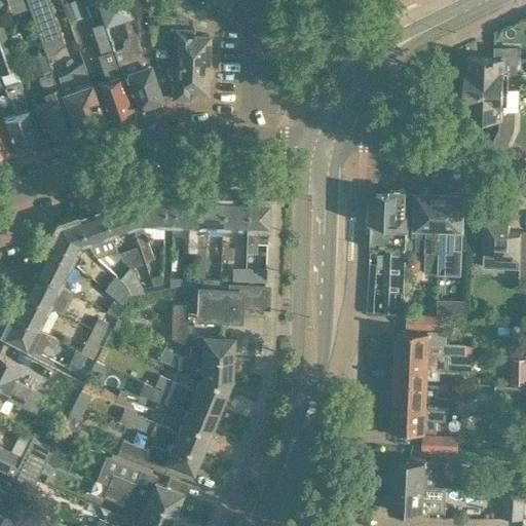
[(53,51),(65,41),(49,0),(27,0),(29,4),(47,53),(53,51)]
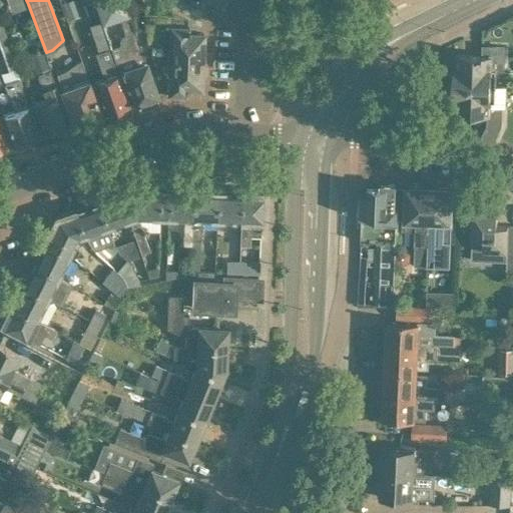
[(146,62),(143,54),(134,29),(123,0),(93,0),(101,22),(114,18),(120,22),(124,34),(121,37),(120,39),(119,42),(119,45),(111,48),(119,73),(122,72),(127,89),(130,88),(135,105),(150,100),(149,98),(157,96),(146,62)]
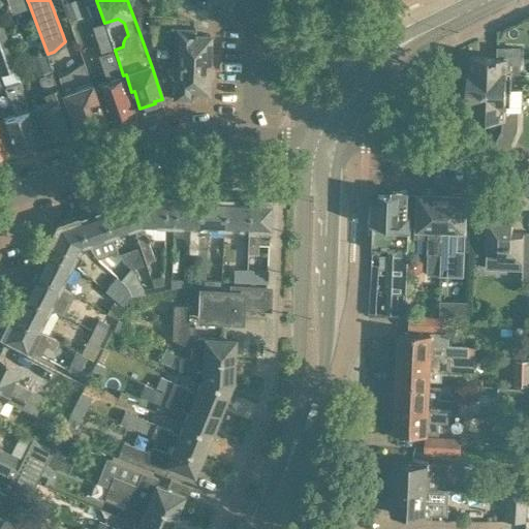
[(208,61),(210,34),(194,33),(195,29),(193,29),(193,27),(177,27),(178,16),(149,14),(149,30),(138,30),(148,56),(172,60),(208,61)]
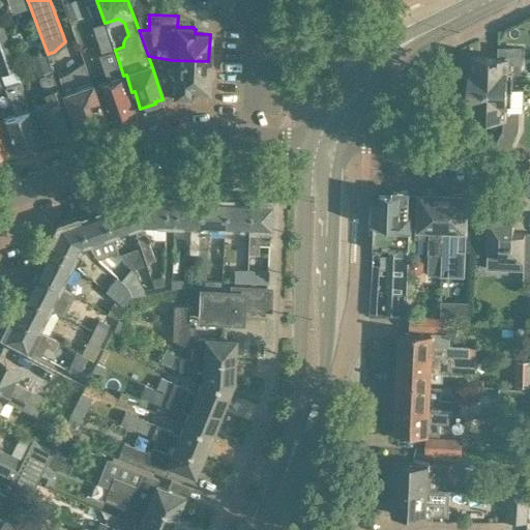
[(18,69),(0,18),(0,69),(2,75),(18,69)]
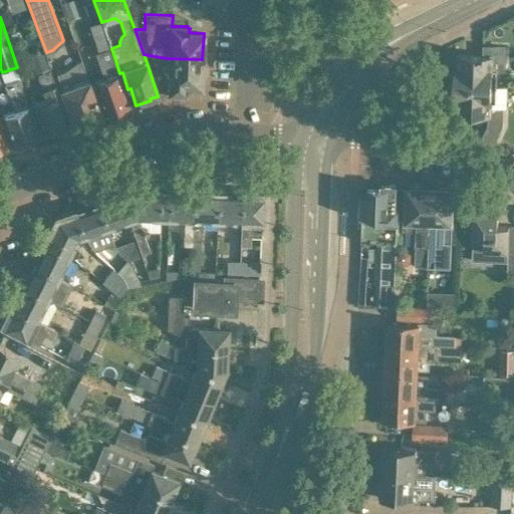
[(129,104),(121,85),(113,60),(112,60),(108,48),(94,52),(102,76),(93,79),(104,112),(103,112),(103,114),(130,105),(130,104),(129,104)]
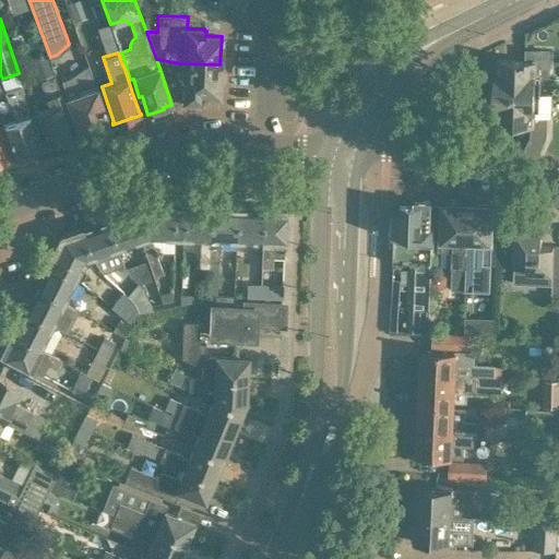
[(48,54),(34,58),(40,78),(55,72),(48,54)]
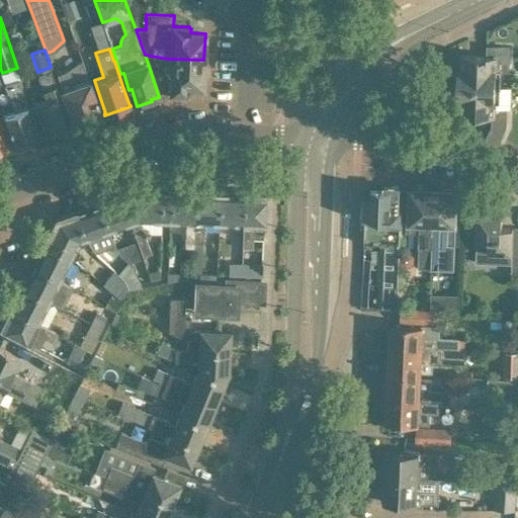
[(202,88),(203,60),(168,59),(145,55),(148,63),(159,97),(170,93),(187,94),(187,93),(188,92),(188,88),(202,88)]
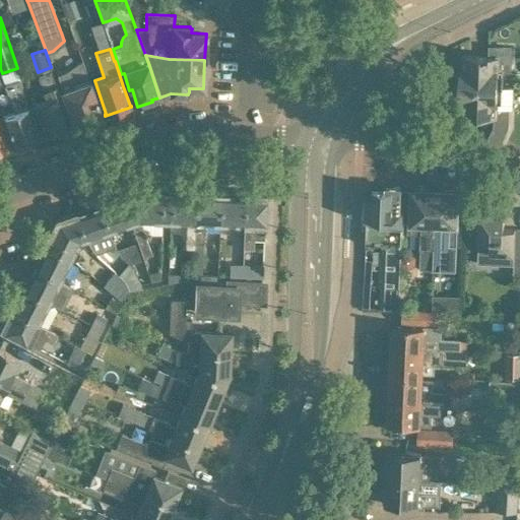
[(460,70),(460,84),(502,85),(503,71),(499,71),(499,56),(464,55),(463,70),(460,70)]
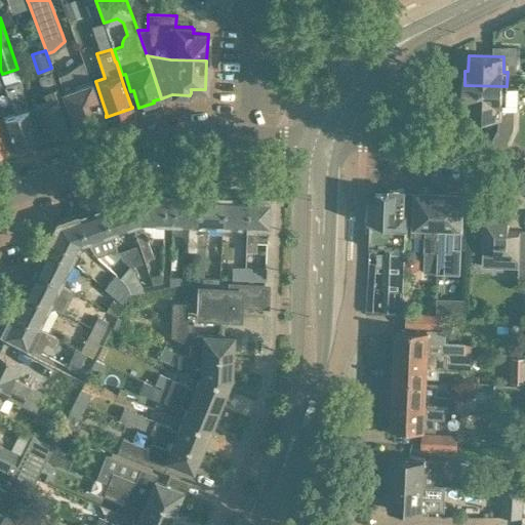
[(103,118),(95,98),(83,61),(65,73),(57,75),(68,105),(74,124),(85,120),(86,123),(89,122),(92,124),(97,122),(99,119),(103,118)]
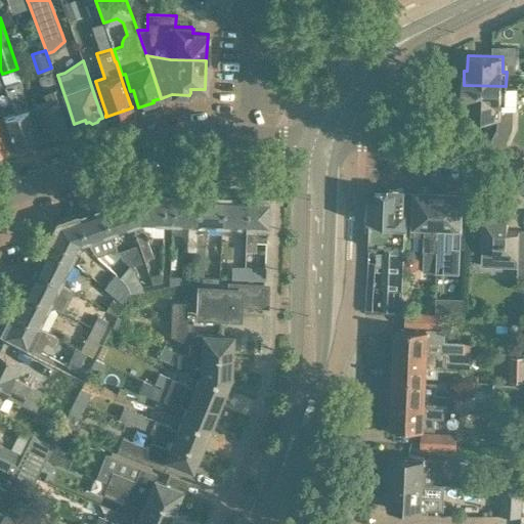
[(71,128),(64,108),(52,74),(40,78),(48,101),(35,105),(46,137),(49,135),(53,137),(57,135),(59,132),(71,128)]
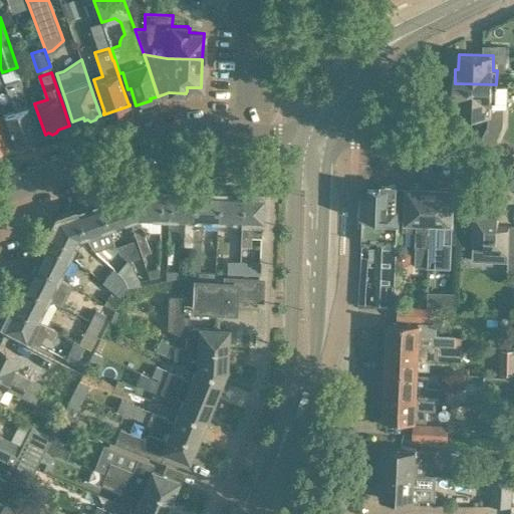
[(38,137),(20,85),(23,84),(21,77),(5,83),(15,111),(3,115),(13,145),(14,145),(15,147),(29,142),(28,140),(38,137)]
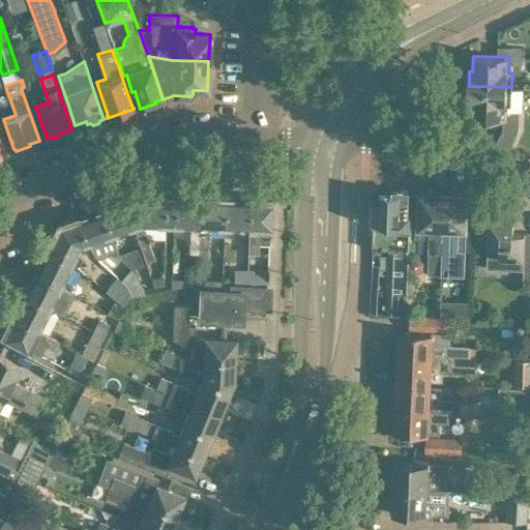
[(511,104),(511,87),(469,86),(468,101),(471,101),(471,117),(503,118),(503,128),(496,142),(509,149),(518,129),(519,111),(508,111),(508,104),(511,104)]
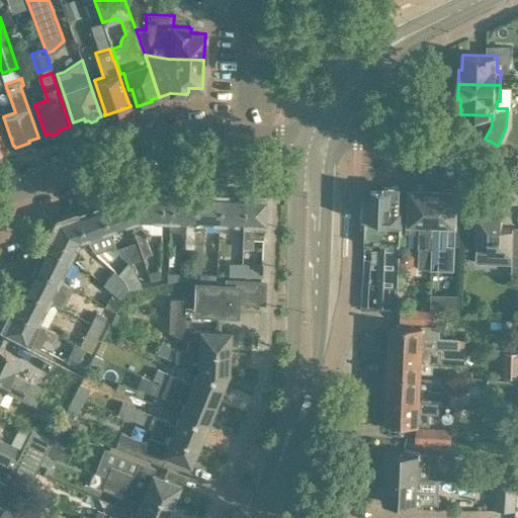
[(0,121),(0,151),(9,148),(2,128),(0,121)]
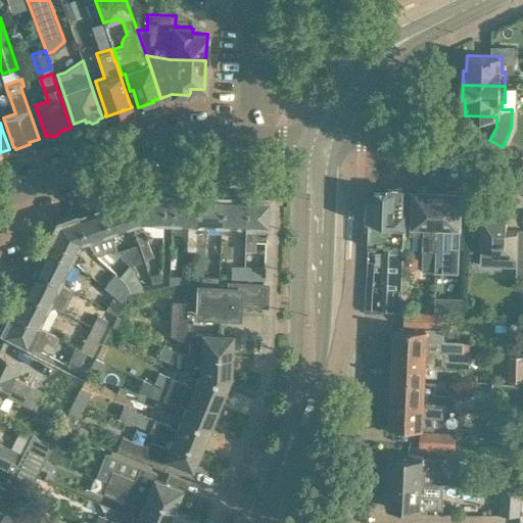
[(401,211),(402,191),(402,189),(395,189),(394,196),(389,196),(390,191),(389,191),(389,189),(388,189),(388,191),(374,190),(373,205),(369,205),(368,245),(385,245),(382,311),(400,311),(401,290),(401,276),(403,224),(405,211),(401,211)]
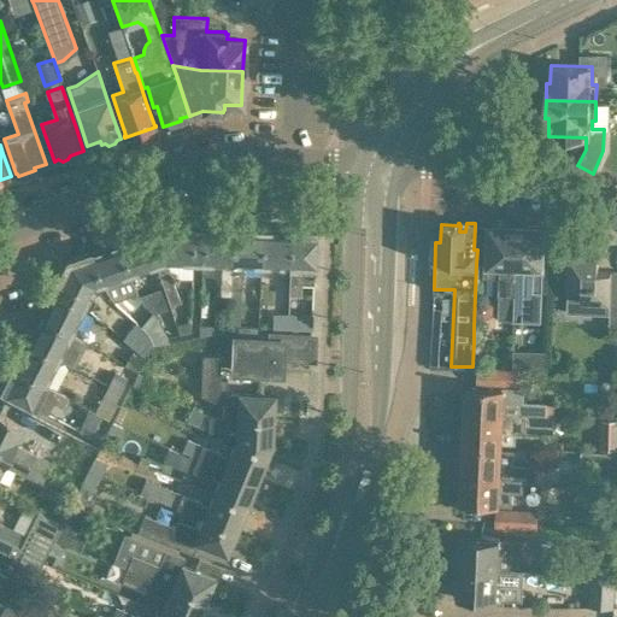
[(166,225),(145,233),(145,234),(146,234),(157,266),(170,305),(180,301),(166,263),(192,264),(203,264),(221,264),(227,264),(225,269),(221,269),(221,287),(230,288),(233,228),(193,227),(193,225),(171,224),(166,225)]
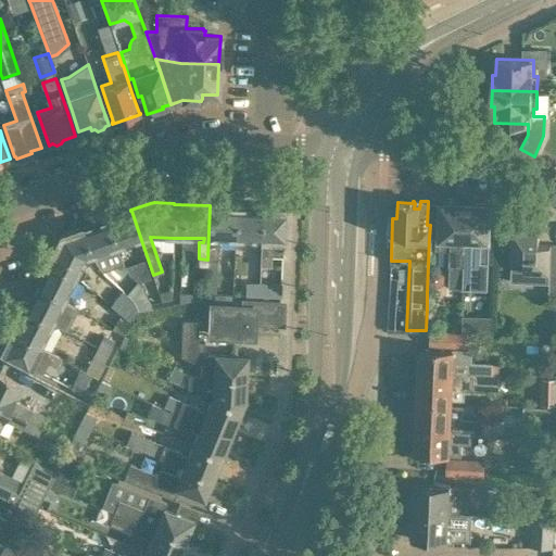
[(463,288),(465,202),(440,202),(440,204),(428,203),(427,225),(430,225),(429,238),(436,239),(436,250),(451,250),(449,288),(463,288)]
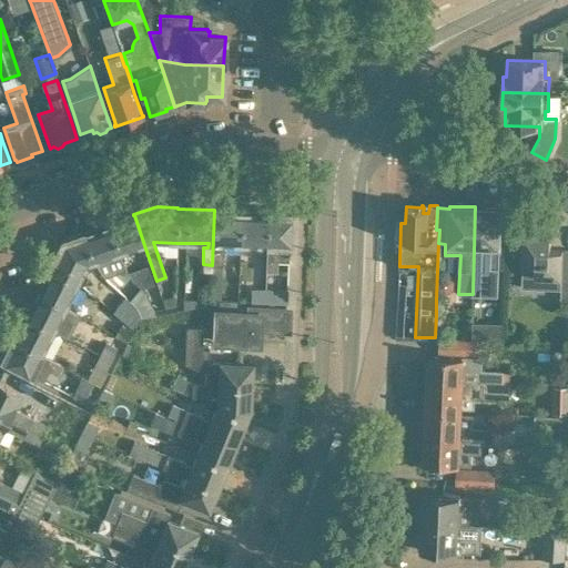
[(497,296),(500,208),(475,206),(473,294),(473,295),(497,296)]
